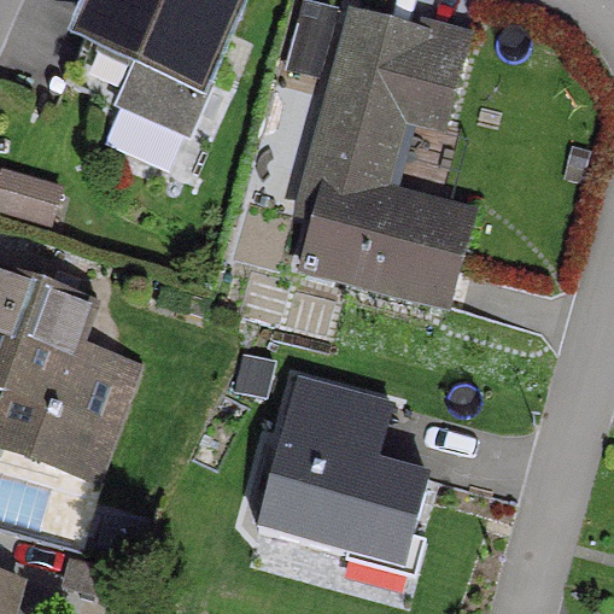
[(98,0),(83,34),(134,57),(113,105),(187,138),(209,89),(194,82),(229,0),(98,0)]
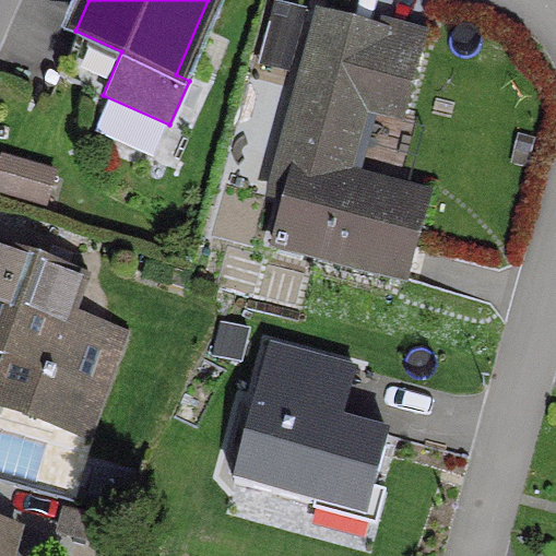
[(272,245),(401,281),(425,194),(341,173),(359,105),(398,115),(414,55),(376,45),(380,32),(319,15),(281,157),(294,162),(272,245)]
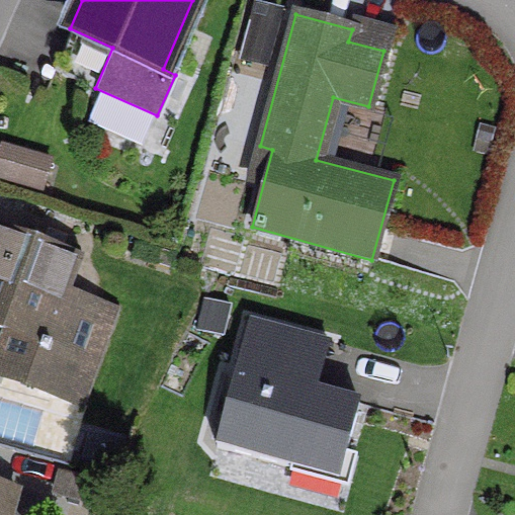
[(13,144),(6,173),(60,186),(68,157),(13,144)]
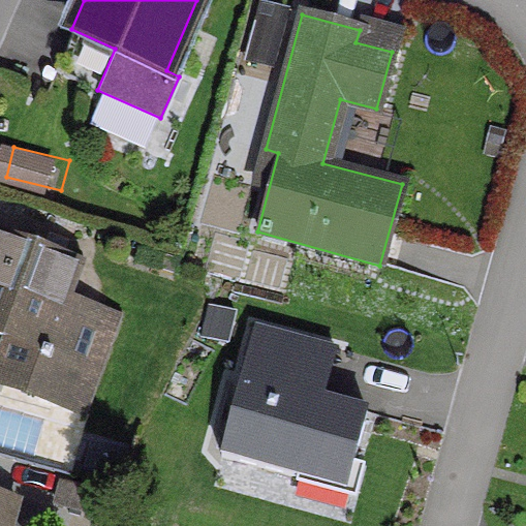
[(0,335),(39,350),(24,391),(76,409),(110,316),(73,303),(74,301),(61,297),(73,264),(0,237),(0,335)]
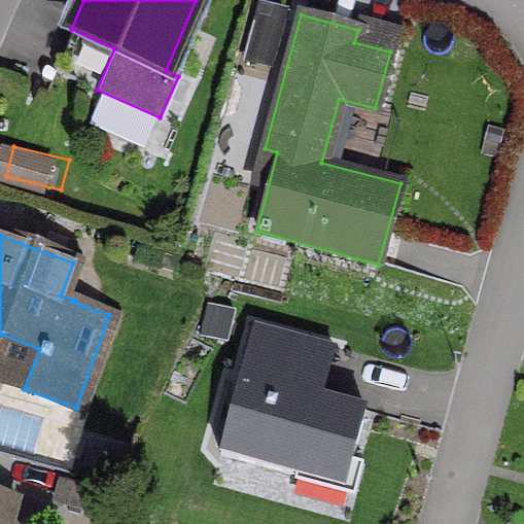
[(252,325),(218,454),(295,475),(300,460),(346,473),(363,409),(318,396),(332,348),(252,325)]
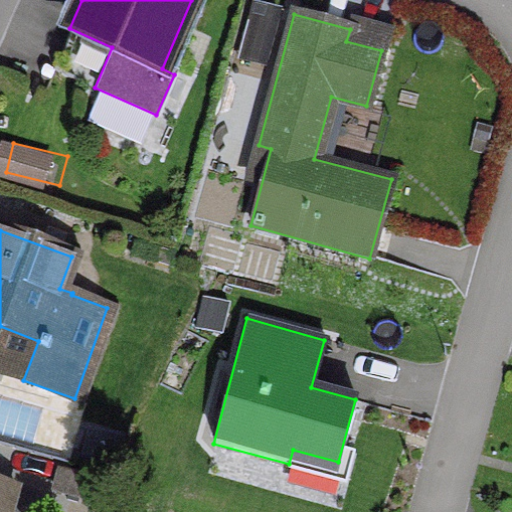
[(52,488),(79,495),(84,478),(57,470),(52,488)]
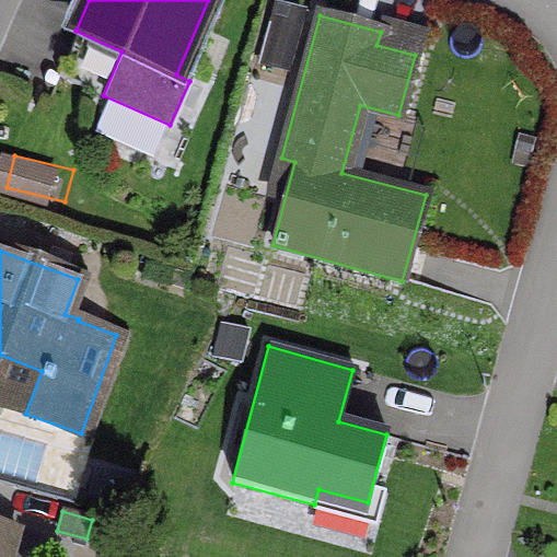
[(0,556),(8,556),(15,532),(0,528),(0,556)]
